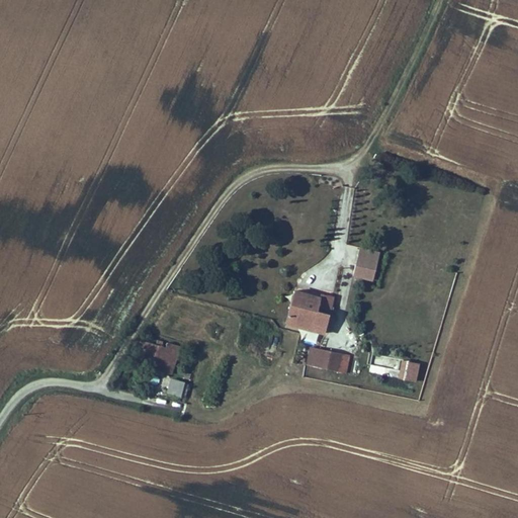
[(372,278),(379,250),(360,245),(352,273),(372,278)]
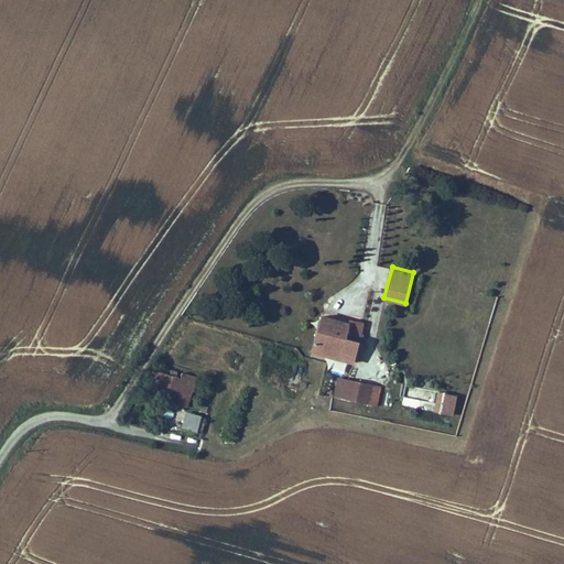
[(347,321),(321,313),(315,333),(328,337),(324,354),(353,361),(364,321),(348,316),(347,321)]
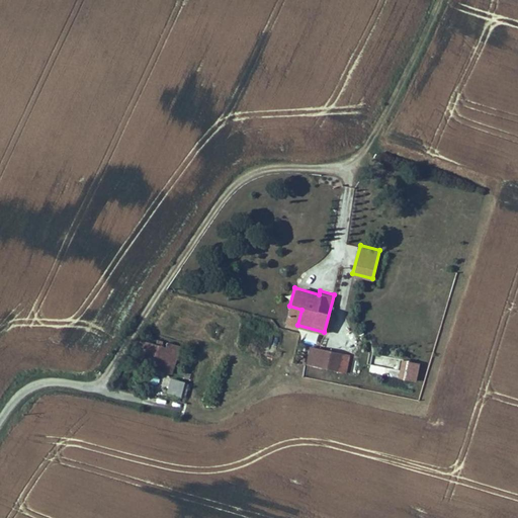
[(301,310),(289,306),(285,321),(297,325),(301,310)]
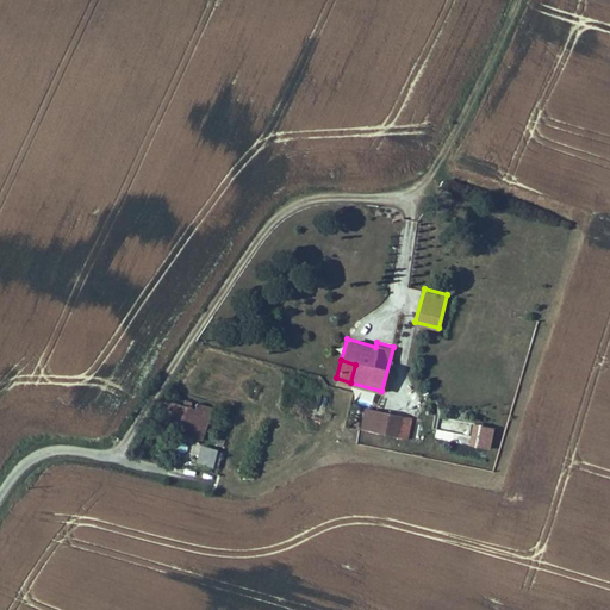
[(194,406),(167,397),(157,424),(201,440),(213,408),(197,402),(194,406)]
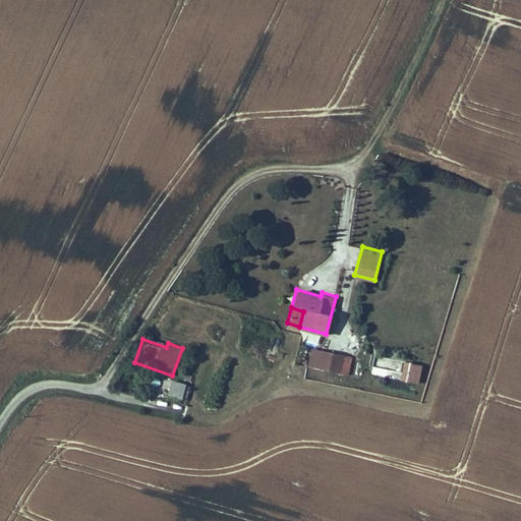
[(348,373),(352,356),(311,348),(308,365),(348,373)]
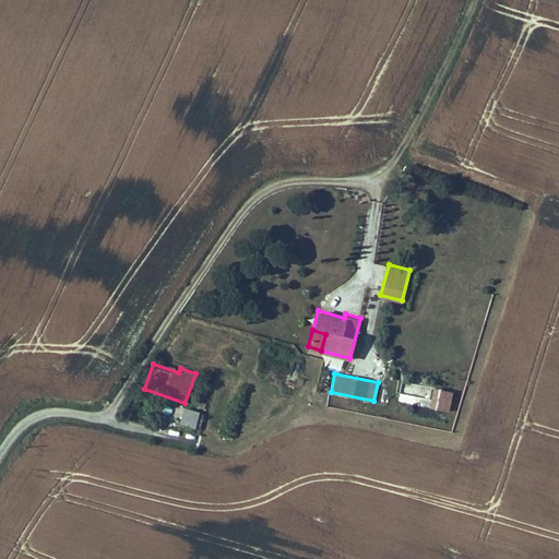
[(428,404),(429,384),(402,382),(401,402),(428,404)]
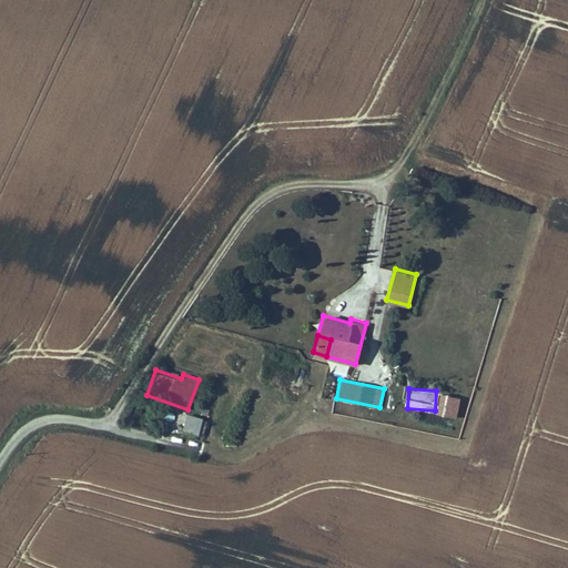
[(455,416),(458,397),(439,393),(435,413),(455,416)]
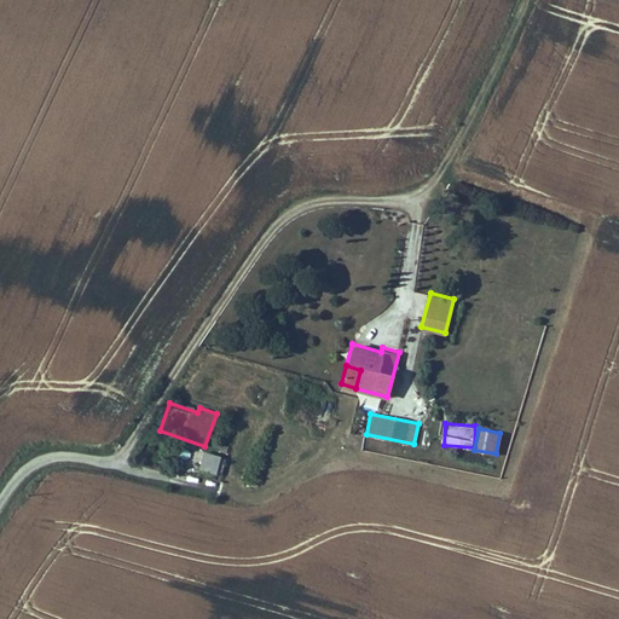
[(202,449),(197,467),(215,472),(220,455),(202,449)]
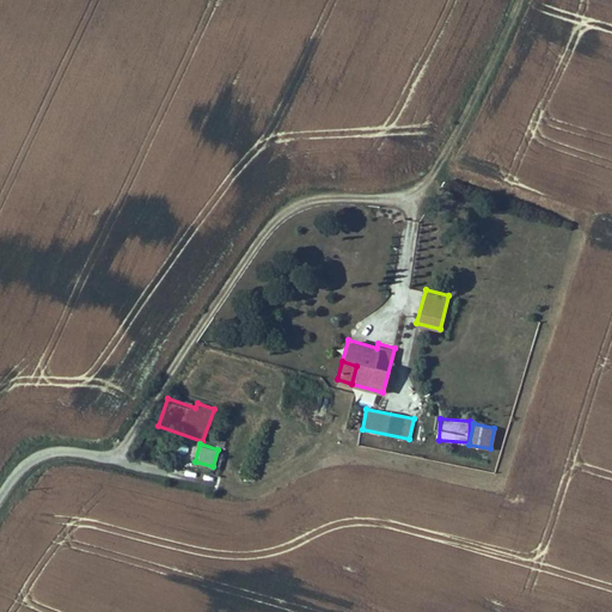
All buildings are outlined.
